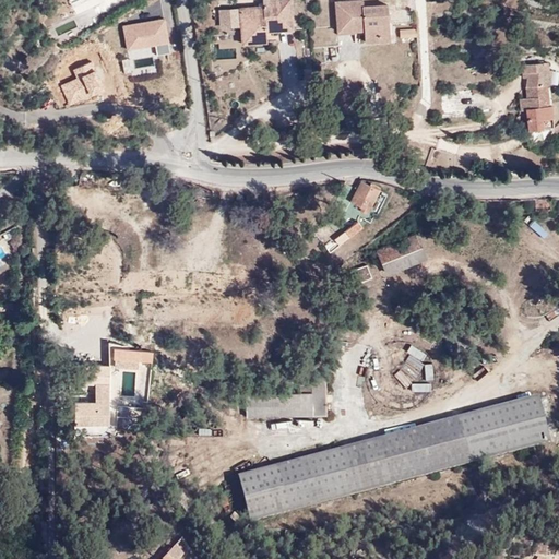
[(292,0),(262,0),(264,7),(240,8),(241,26),(241,43),(277,40),(277,35),(273,35),(273,31),(294,30),(292,0)]
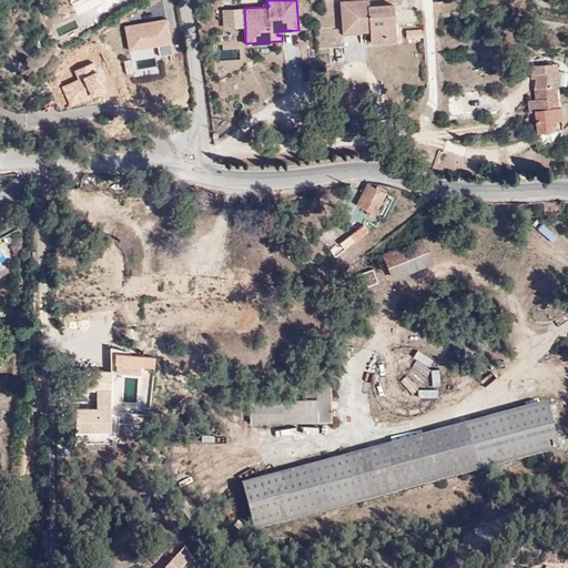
[(368,0),(363,0),(341,1),(342,33),(371,31),(372,43),(397,42),(395,3),(369,6),(368,0)]
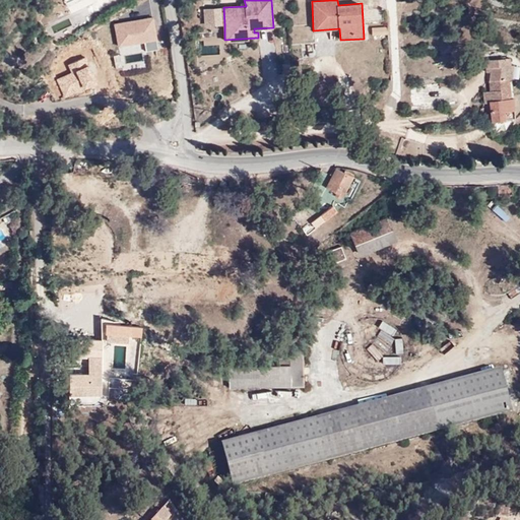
[(223,7),(202,8),(204,26),(224,24),(223,7)]
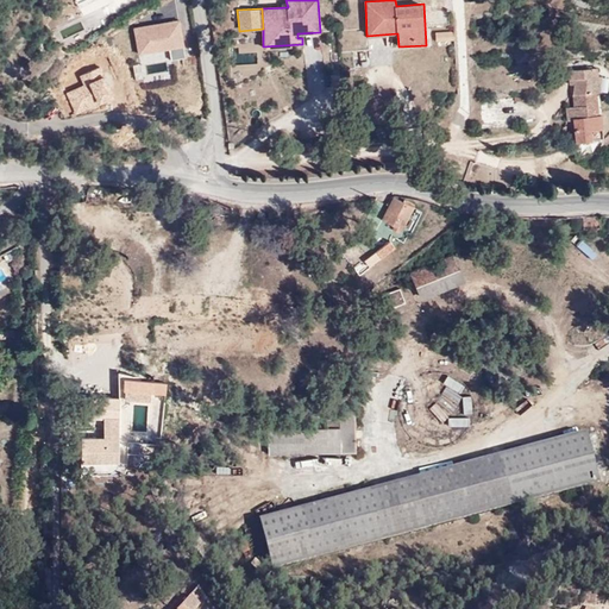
[(449,10),(425,11),(426,24),(450,23),(449,10)]
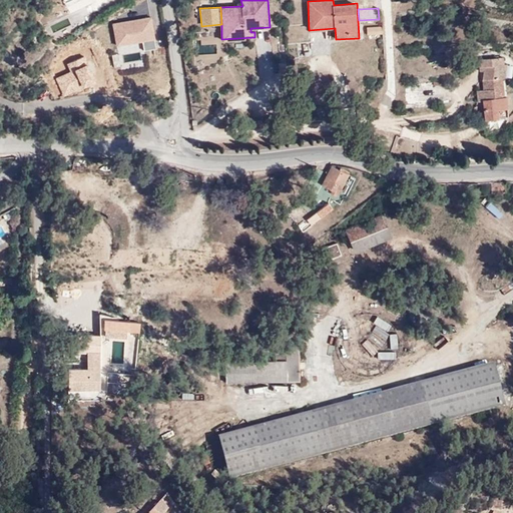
[(151,16),(112,23),(116,45),(143,41),(144,49),(157,47),(155,38),(151,16)]
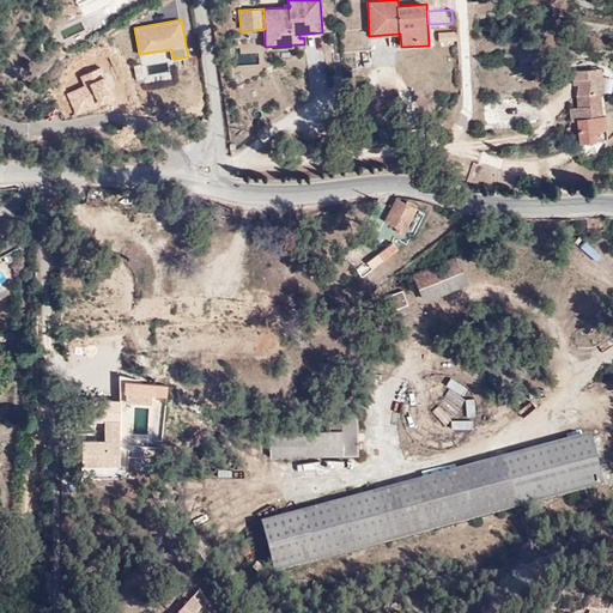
[(171,80),(169,62),(156,65),(157,72),(144,73),(145,84),(171,80)]
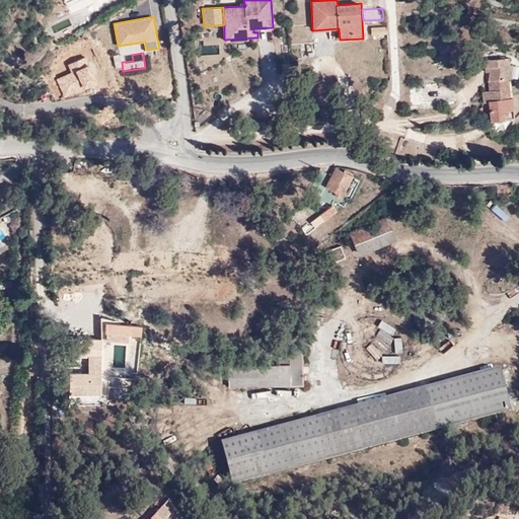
[(491,60),(484,61),(486,72),(489,73),(488,81),(489,88),(482,91),(484,103),(488,102),(492,130),(504,129),(503,120),(515,119),(514,97),(511,97),(509,80),(513,80),(514,65),(511,65),(510,60),(511,60),(511,58),(492,57),(491,60)]
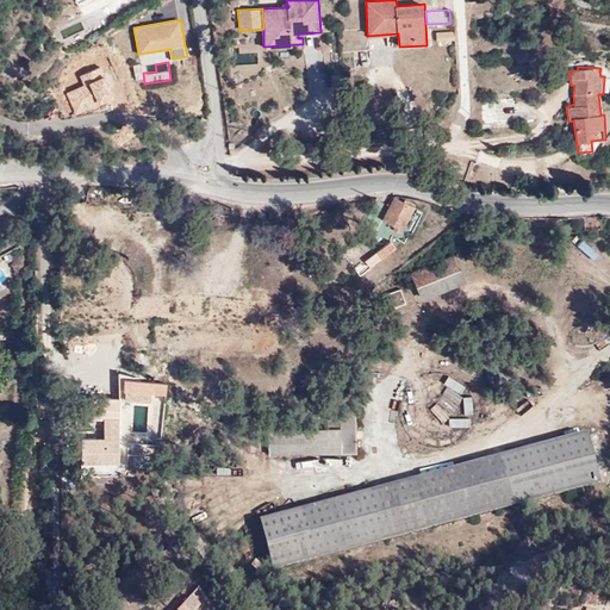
[(415,210),(394,200),(384,222),(403,231),(415,210)]
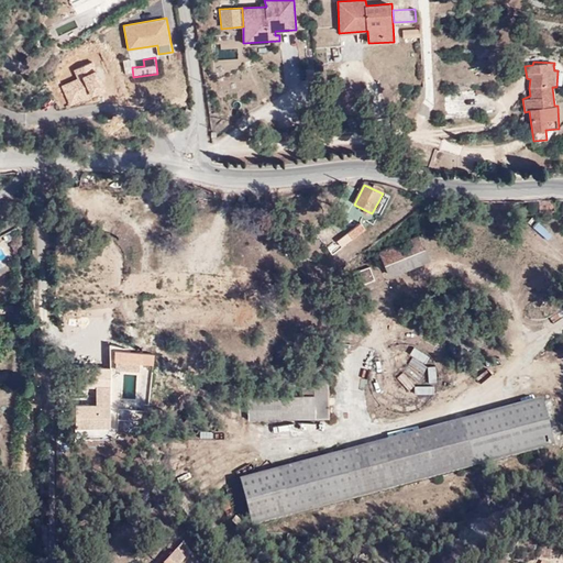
[(351,238),(365,229),(360,221),(346,230),(351,238)]
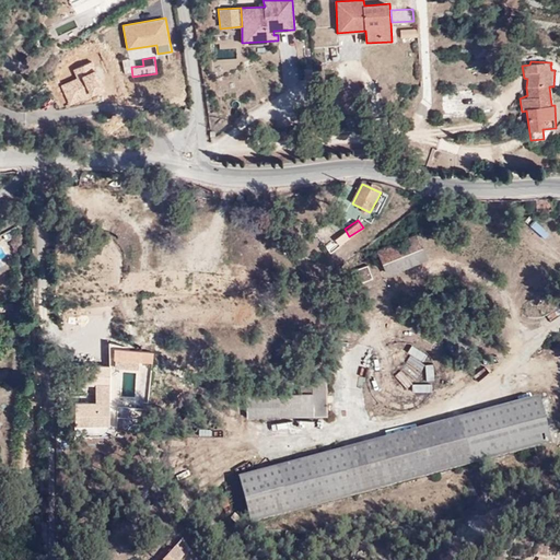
[(421,233),(423,247),(436,245),(434,231),(421,233)]
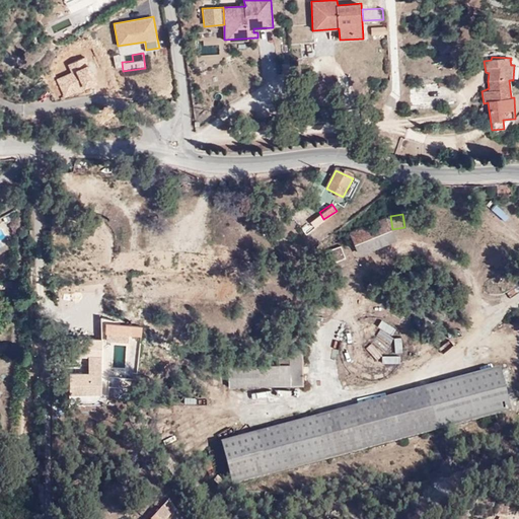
[(387,220),(352,234),(353,238),(347,240),(350,246),(355,244),(360,254),(396,240),(387,220)]
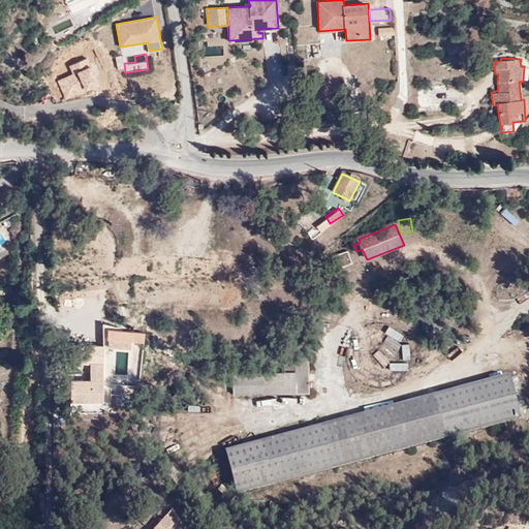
[(487,235),(483,247),(495,251),(499,239),(487,235)]
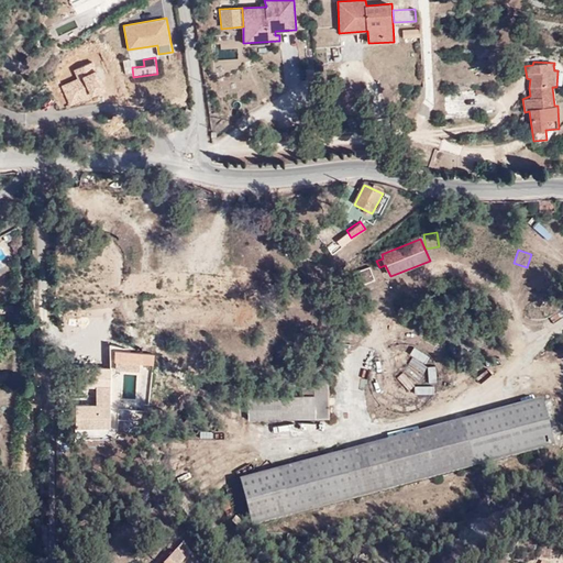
[(371,269),(346,279),(352,291),(375,283),(371,269)]
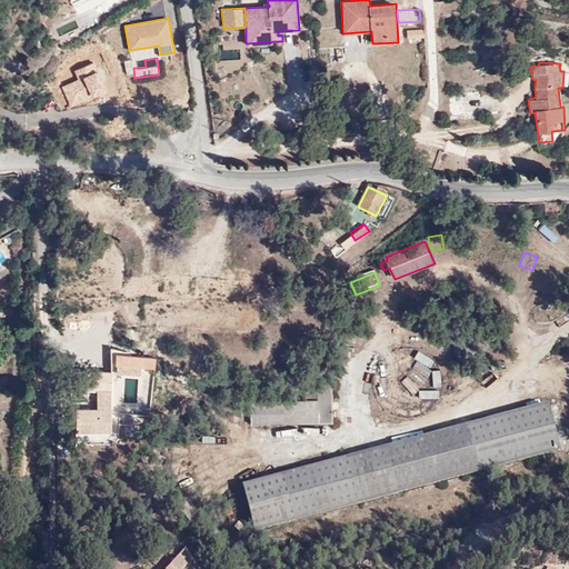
[(429,278),(419,286),(426,295),(436,287),(429,278)]
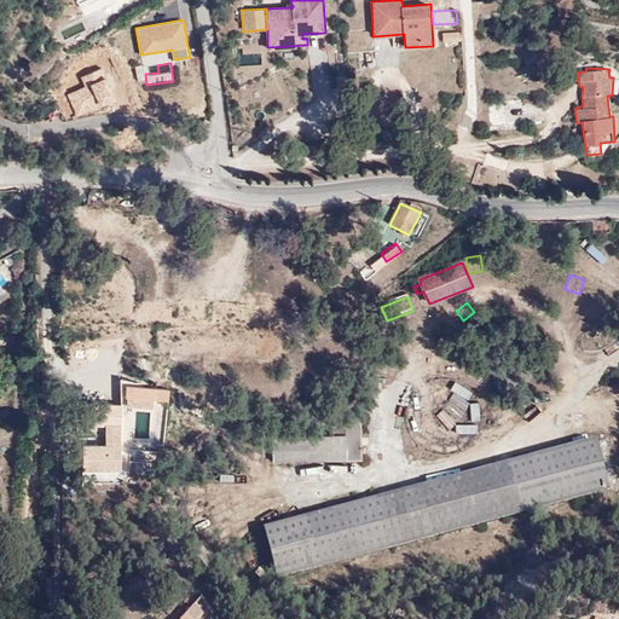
[(134,395),(134,389),(134,382),(122,382),(122,395),(134,395)]
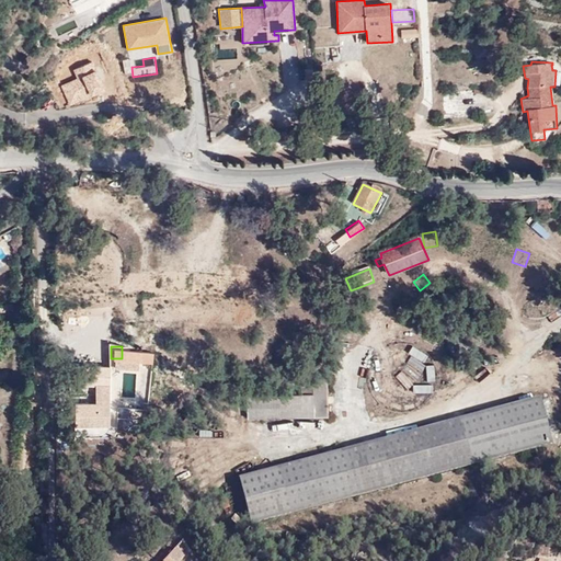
[(148,354),(122,353),(122,358),(122,363),(137,363),(148,363),(148,354)]
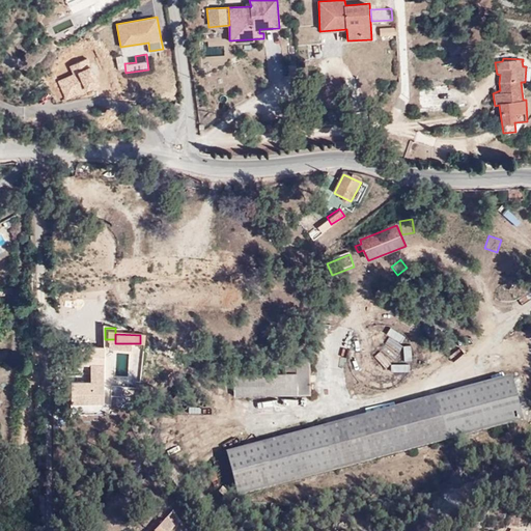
[(72,403),(104,404),(105,347),(79,347),(79,365),(91,365),(91,382),(79,382),(72,382),(72,403)]
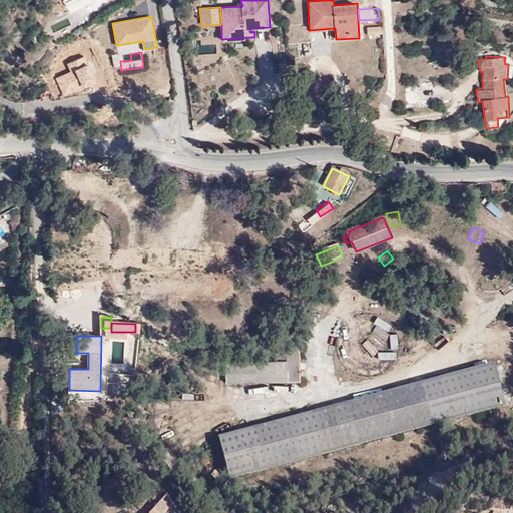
[(109,364),(124,364),(124,340),(110,340),(109,364)]
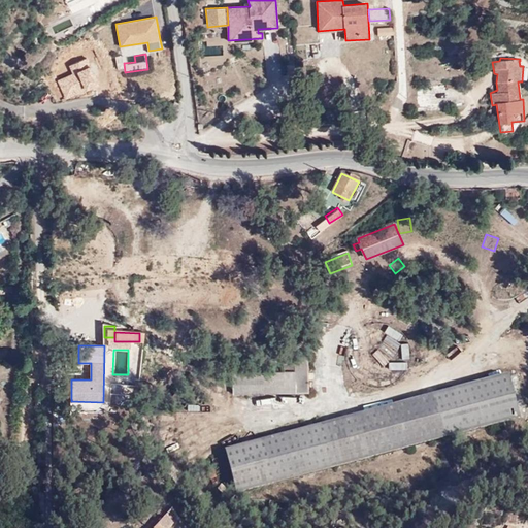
[(294,357),(294,358),(305,395),(307,395),(306,358),(294,357)]
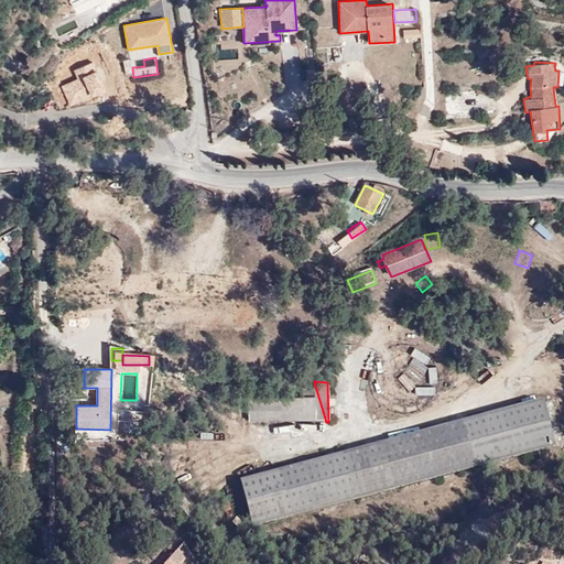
[(326,422),(314,382),(314,390),(304,390),(303,400),(250,400),(249,422),(326,422)]
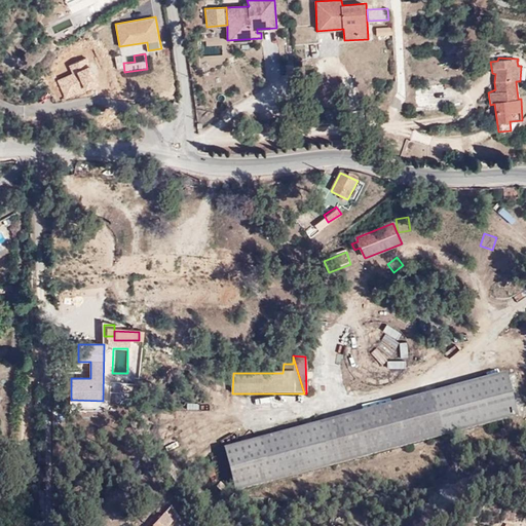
[(90,362),(78,362),(78,378),(90,378),(90,362)]
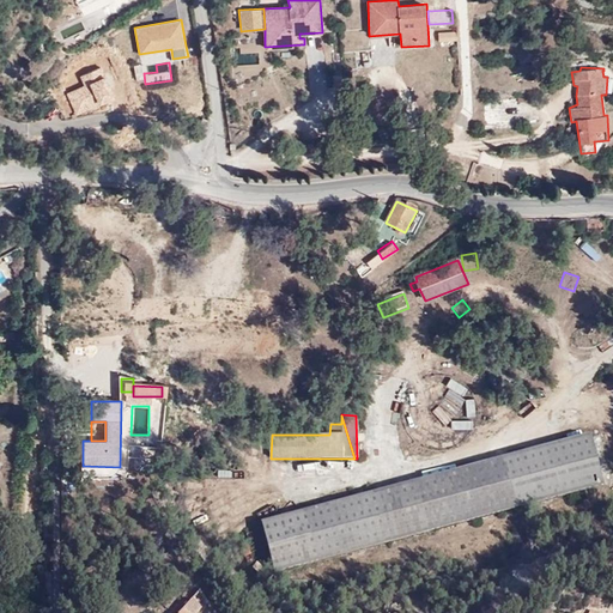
[(592,453),(605,443),(601,435),(588,437),(592,453)]
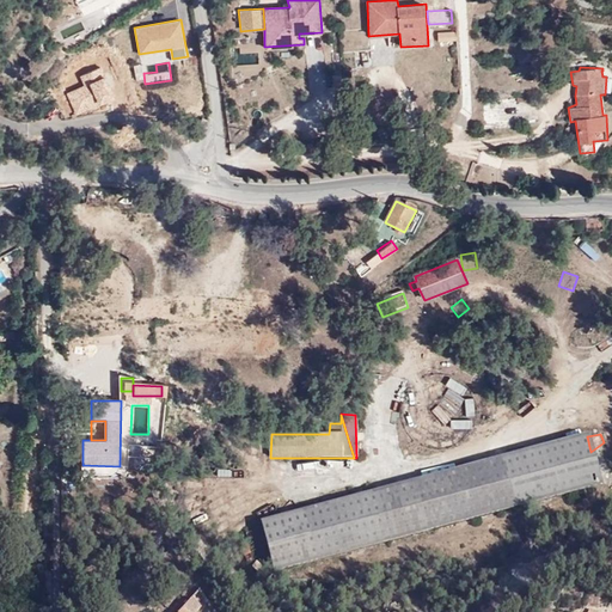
[(518,506),(591,452),(587,436),(491,464),(365,497),(377,544),(518,506)]
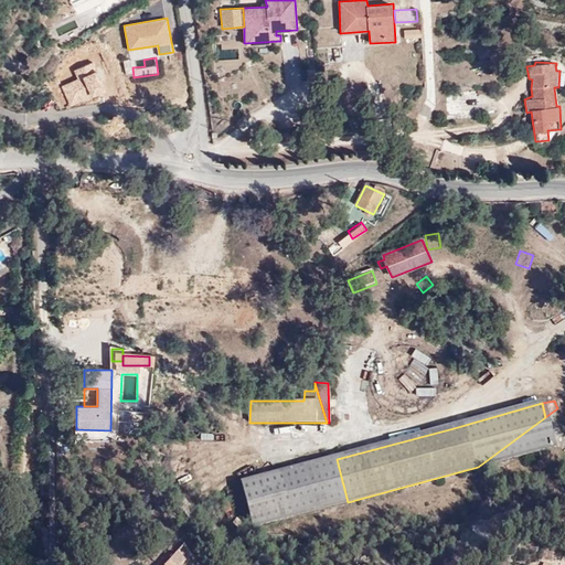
[(564,441),(564,440),(557,408),(545,417),(553,447),(564,441)]
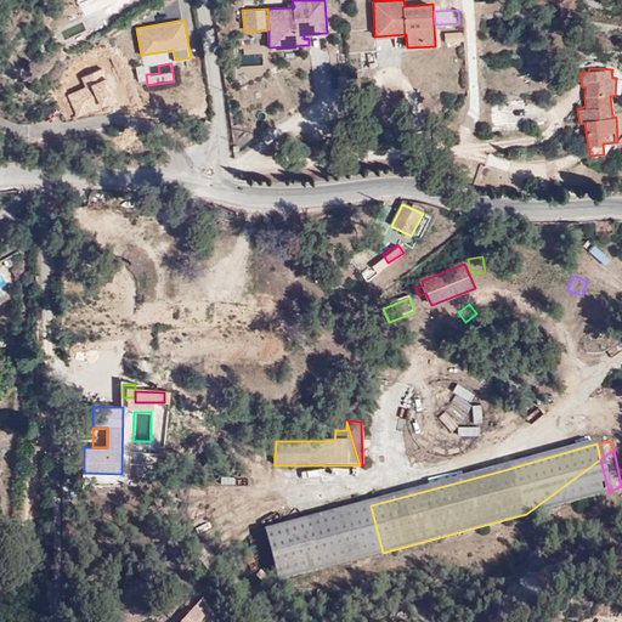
[(609,492),(600,459),(526,514),(557,507),(609,492)]
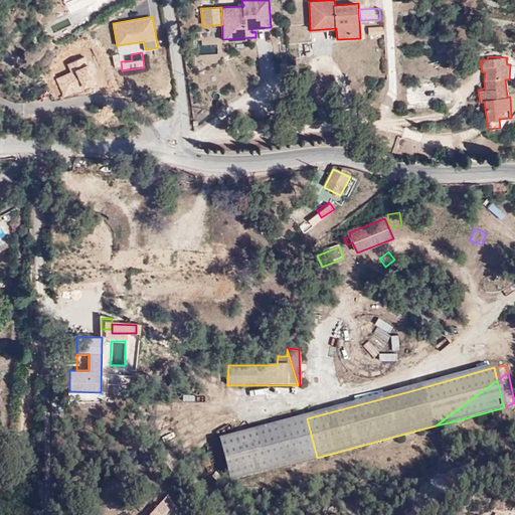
[(237,397),(239,390),(227,386),(224,393),(237,397)]
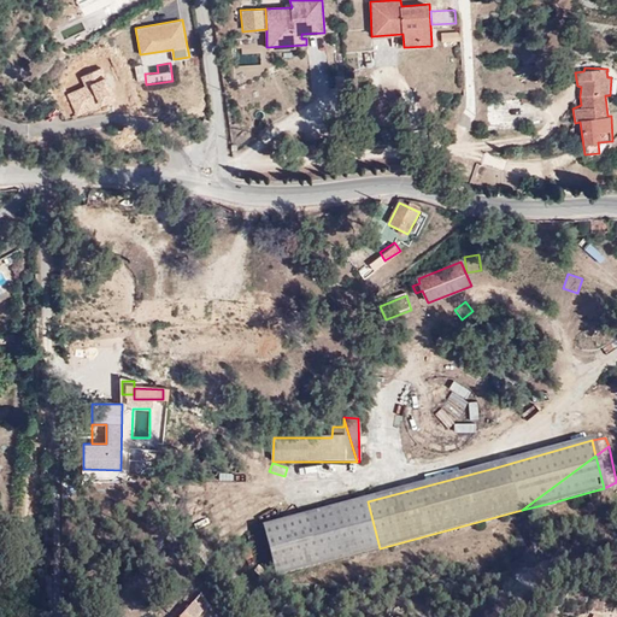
[(266,488),(282,491),(285,475),(269,474),(266,488)]
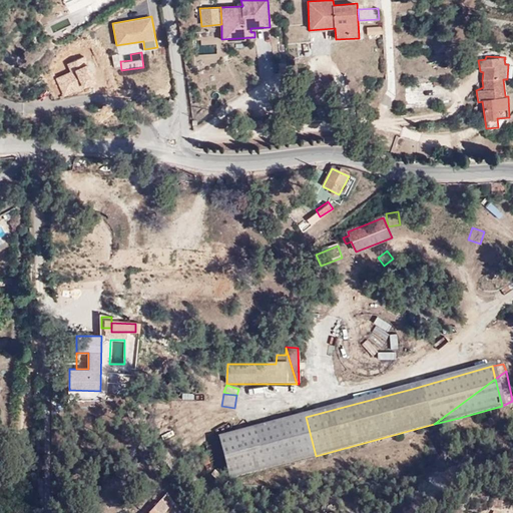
[(267,470),(316,456),(306,417),(255,431),(267,470)]
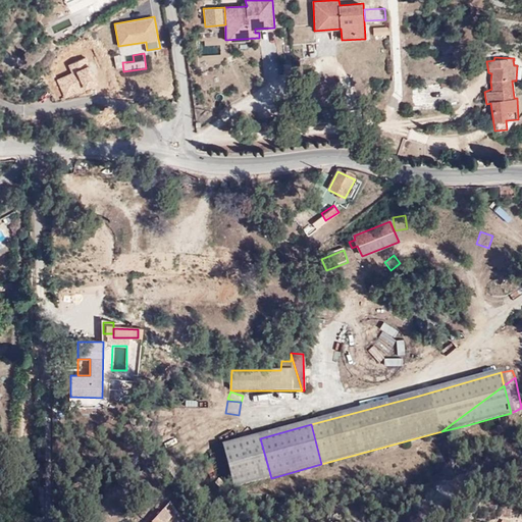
[(230,488),(271,478),(260,438),(221,450),(230,488)]
